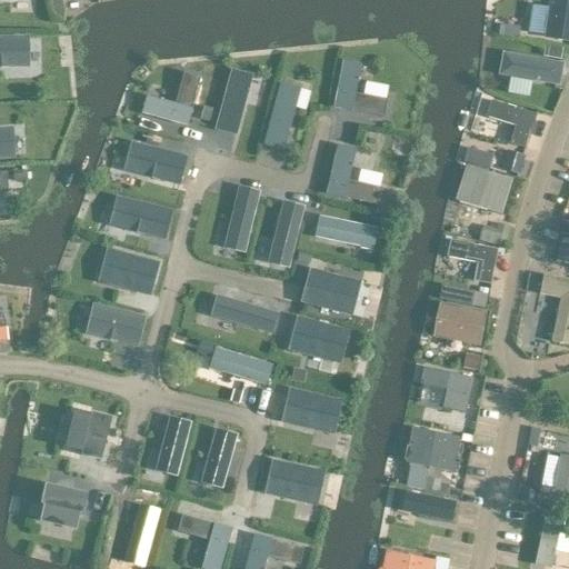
[(568,0),(550,0),(545,37),(568,40),(568,0)]
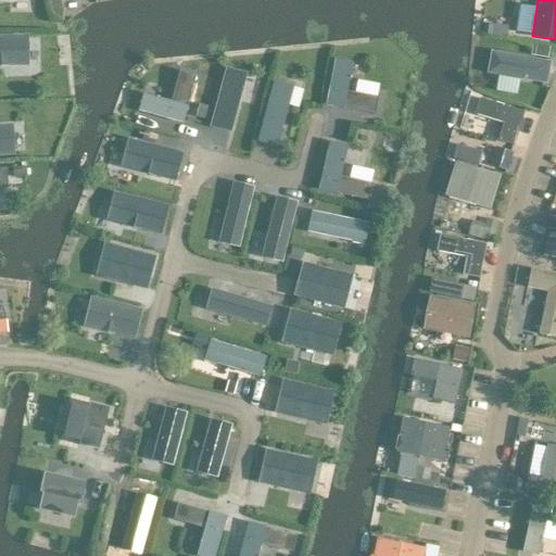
[(24,37),(0,37),(0,64),(25,64),(25,51),(26,49),(26,39),(24,37)]
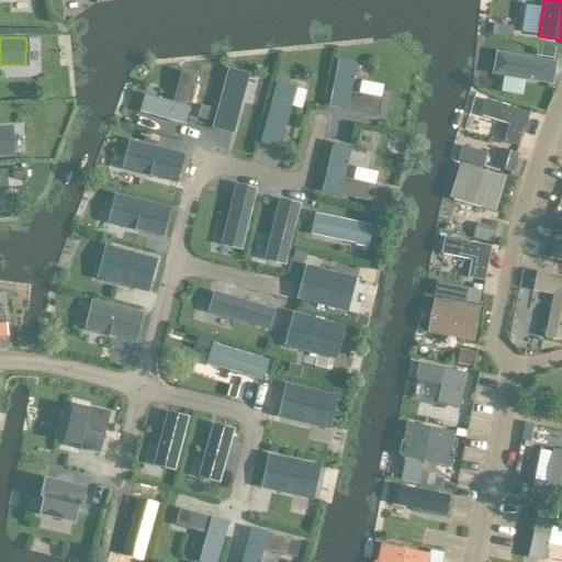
[(553,64),(495,53),(492,71),(550,82),(553,64)]
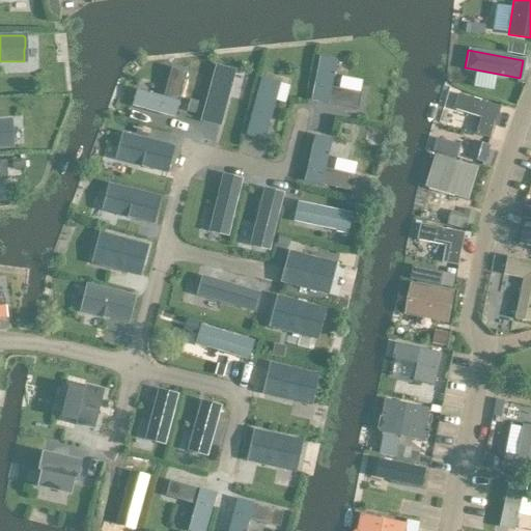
[(319,57),(311,100),(358,109),(361,93),(359,92),(338,88),(329,87),(334,60),(319,57)]
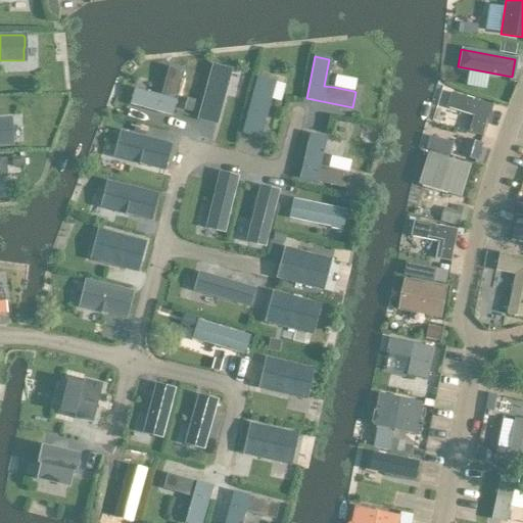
[(212,65),(198,119),(216,124),(226,85),(228,85),(229,82),(227,81),(230,70),(212,65)]
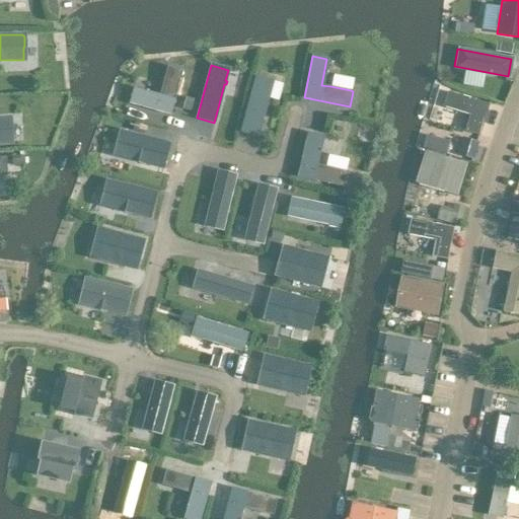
[(133,88),(129,103),(169,115),(182,70),(167,66),(159,95),(133,88)]
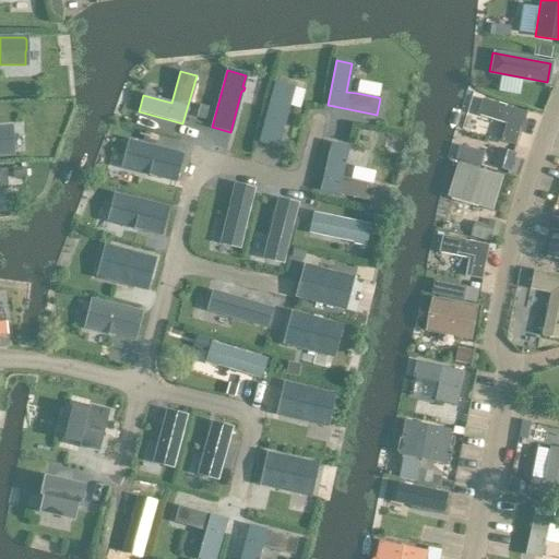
[(274,83),(259,142),(277,146),(288,105),(286,105),(292,87),(274,83)]
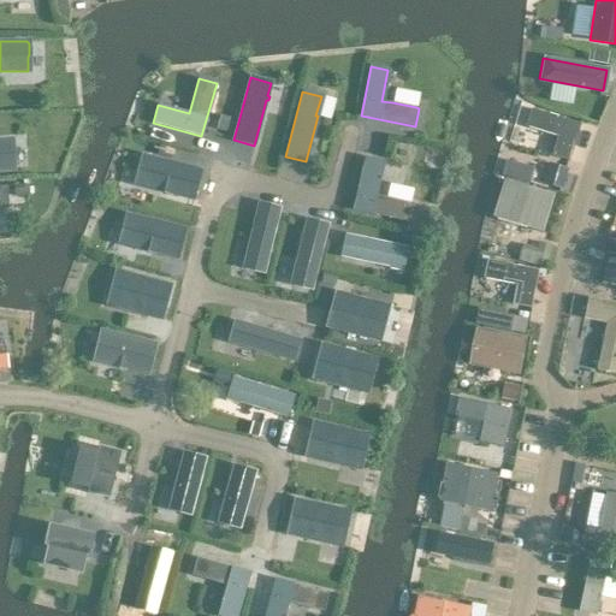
[(552,154),(570,159),(581,123),(532,108),(526,126),(558,136),(552,154)]
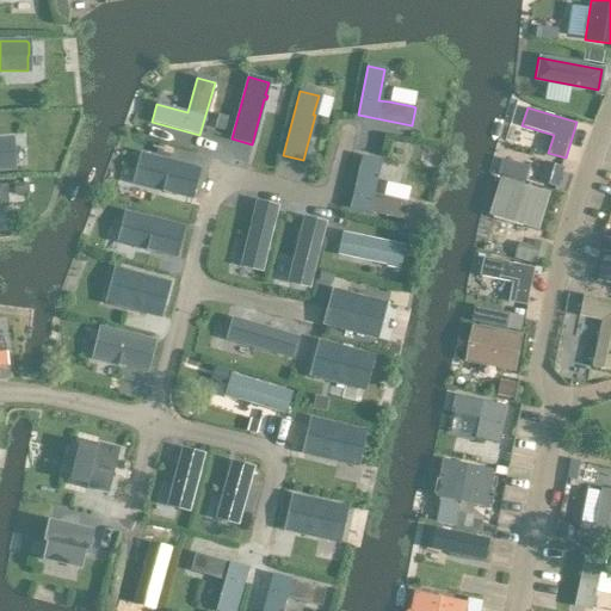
[(227,117),(218,115),(214,128),(223,130),(227,117)]
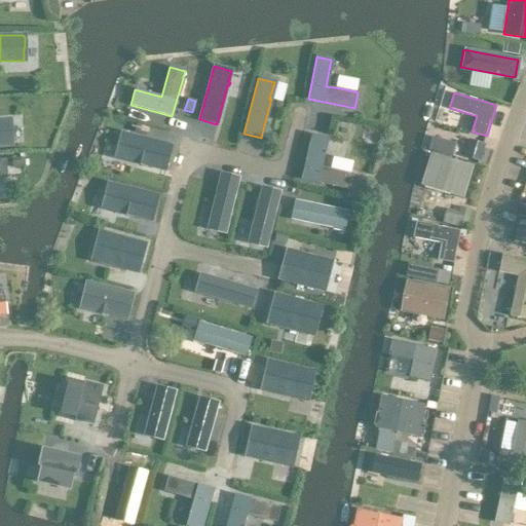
[(8,119),(0,119),(0,146),(9,146),(11,144),(10,135),(9,133),(8,119)]
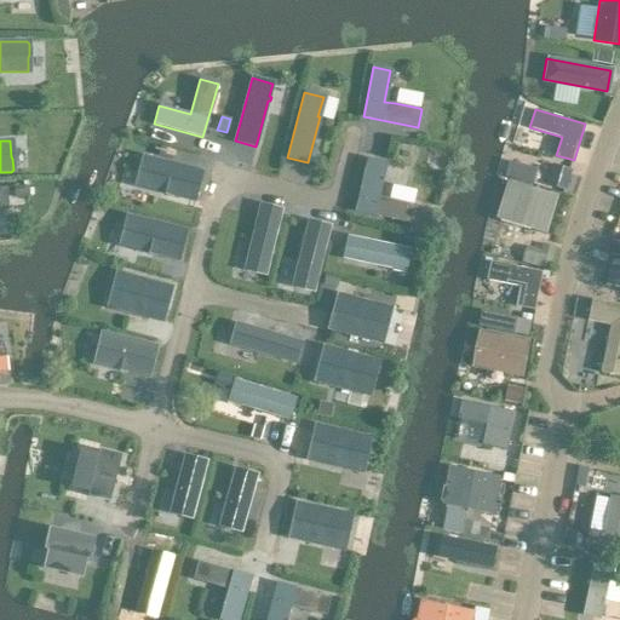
[(144,156),(137,187),(155,191),(194,201),(202,171),(144,156)]
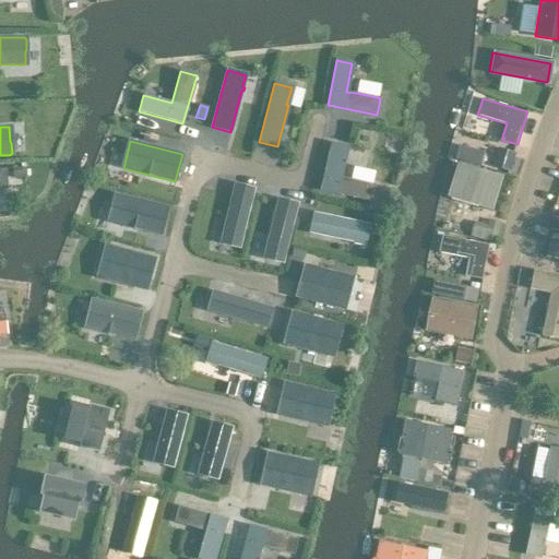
[(331,143),(320,190),(370,202),(375,185),(371,185),(351,179),(341,177),(348,147),(331,143)]
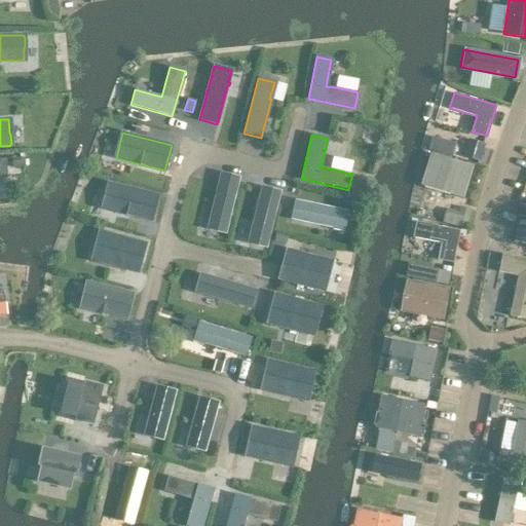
[(452,155),(456,142),(434,135),(429,149),(452,155)]
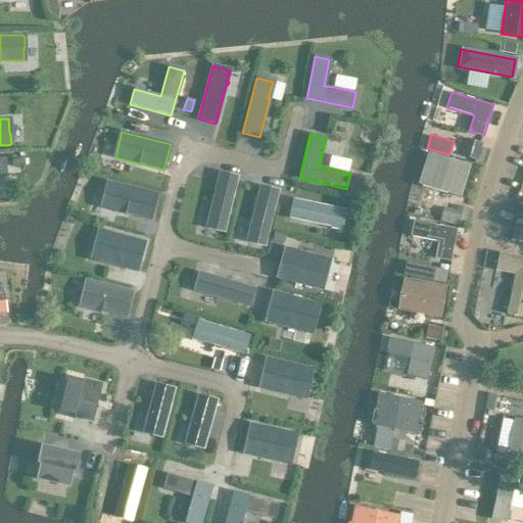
[(477,159),(482,143),(469,138),(463,154),(477,159)]
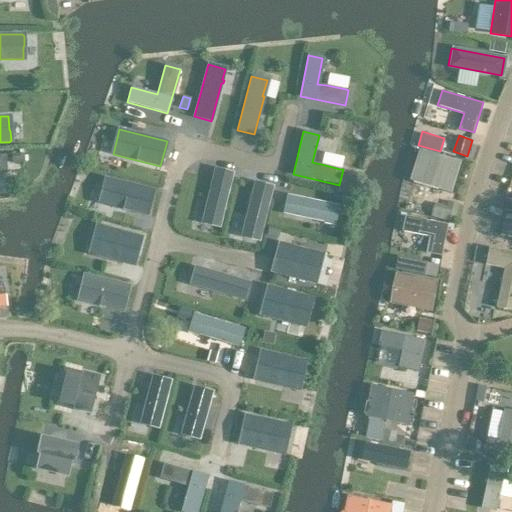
[(410,180),(450,192),(460,161),(420,149),(410,180)]
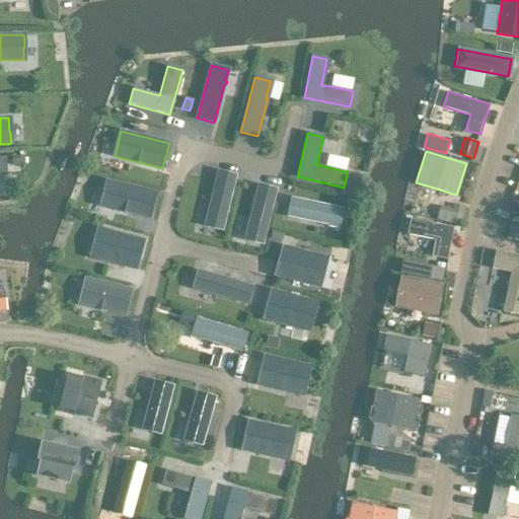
[(24,156),(11,156),(12,165),(24,164),(24,156)]
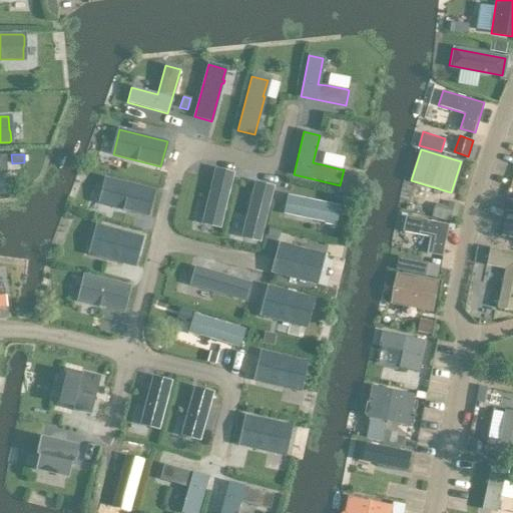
[(353,190),(358,172),(347,168),(342,186),(353,190)]
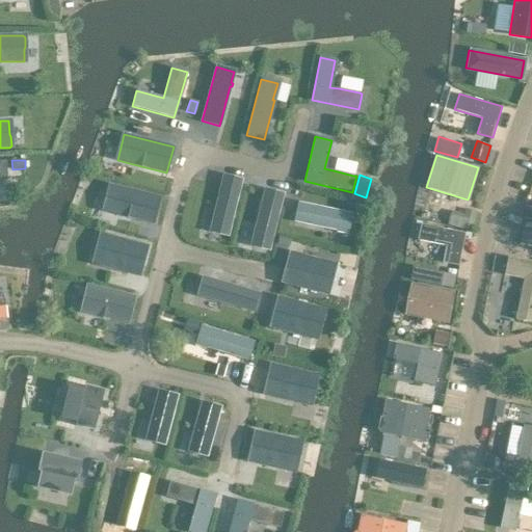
[(211,222),(209,230),(211,232),(217,234),(220,233),(228,235),(241,180),(224,176),(213,221),(211,222)]
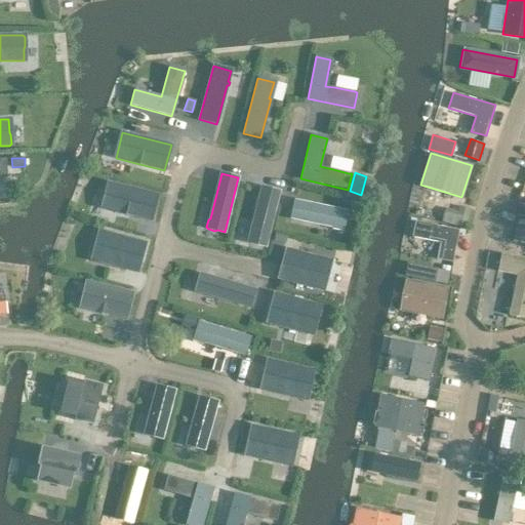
[(109,183),(103,208),(151,220),(157,196),(109,183)]
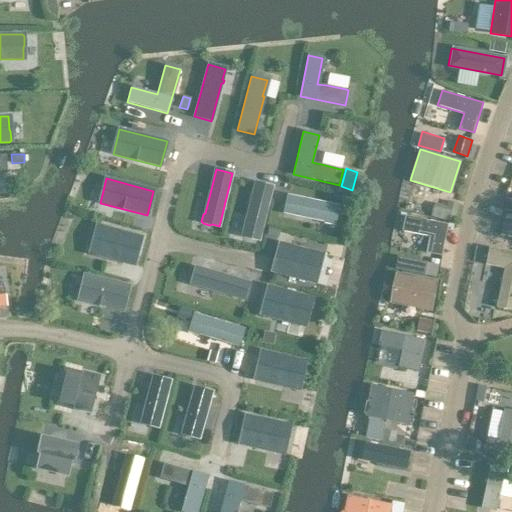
[(242,228),(241,235),(242,237),(249,239),(252,238),(258,239),(272,187),(256,183),(245,226),(242,228)]
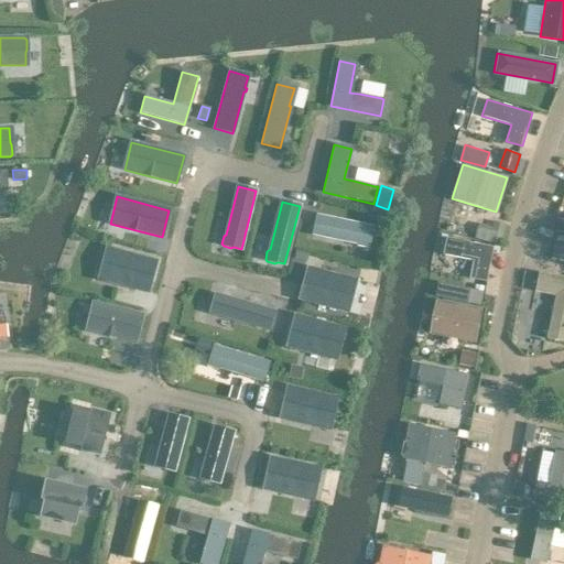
[(315,215),(311,235),(357,245),(358,247),(367,248),(369,247),(370,238),(369,236),(371,227),(315,215)]
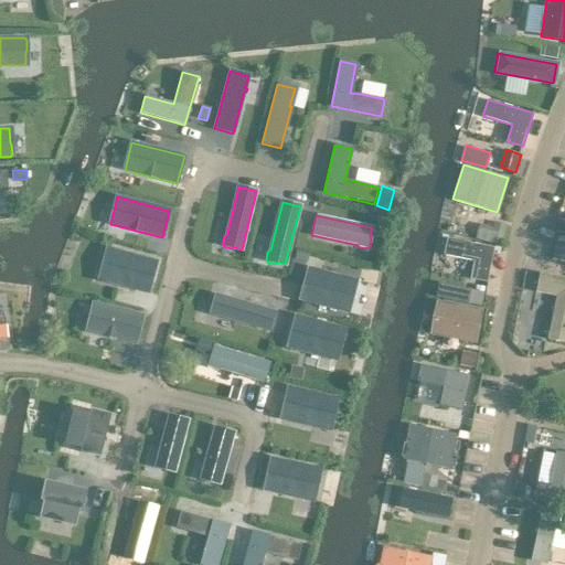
[(501,244),(507,226),(481,219),(476,237),(501,244)]
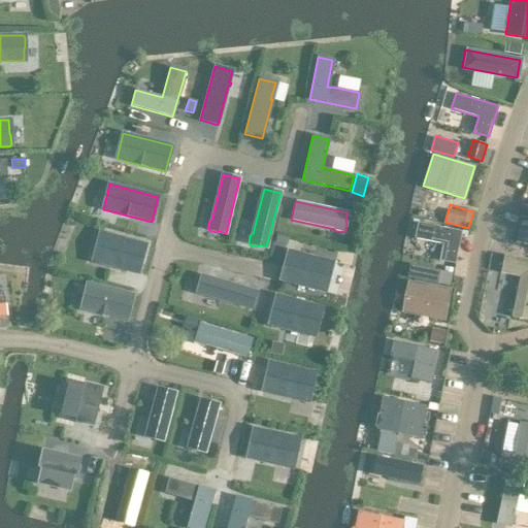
[(516,241),(527,244),(527,223),(521,222),(516,241)]
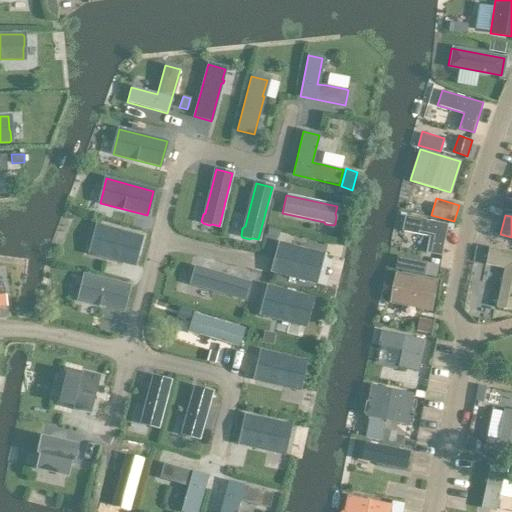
[(425,253),(440,256),(446,224),(406,216),(403,231),(429,237),(425,253)]
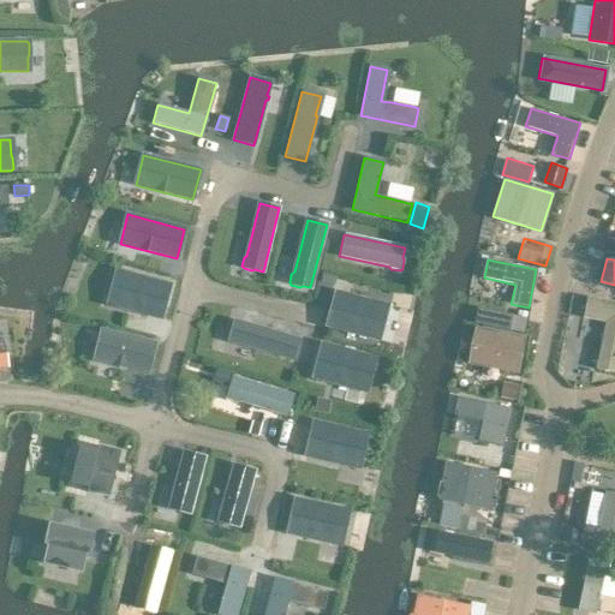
[(115,293),(112,308),(126,311),(127,310),(161,318),(171,285),(123,273),(118,293),(115,293)]
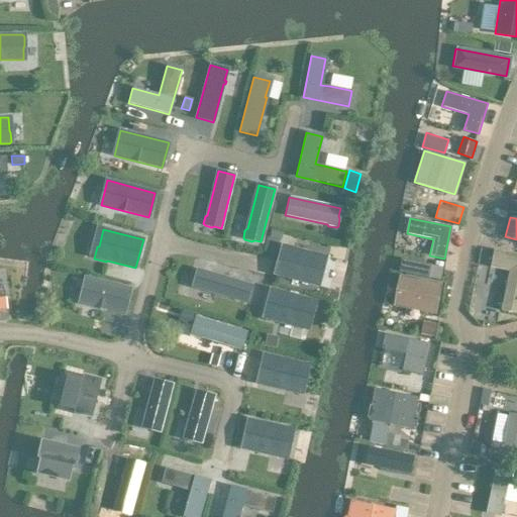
[(283,233),(271,230),(269,236),(281,239),(283,233)]
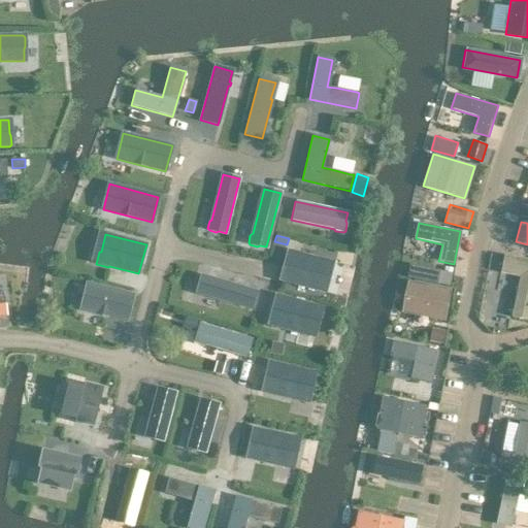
[(287,251),(279,281),(319,291),(324,271),(325,272),(328,260),(317,257),(317,259),(287,251)]
